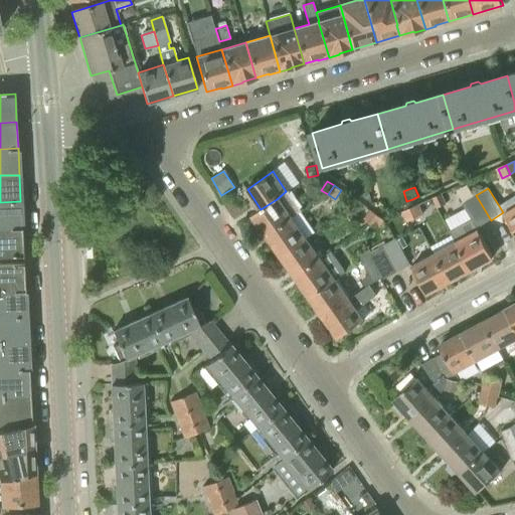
[(277,199),(261,209),(252,215),(267,235),(292,218),(291,216),(301,209),(288,190),(286,191),(277,199)]
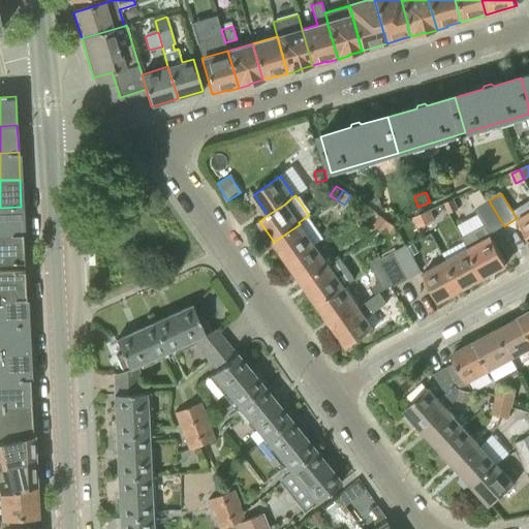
[(369,200),(382,210),(379,195),(369,200)]
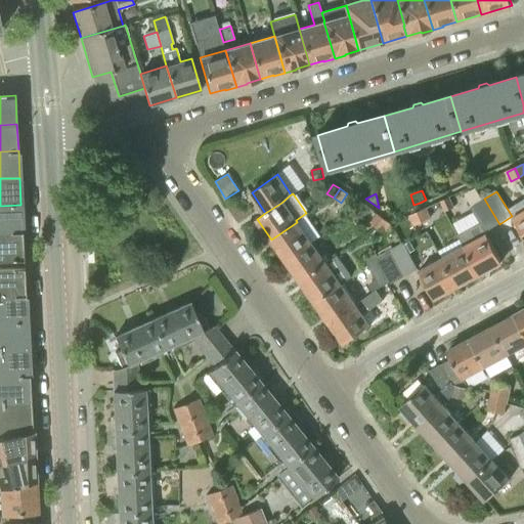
[(444,211),(453,207),(449,198),(440,201),(444,211)]
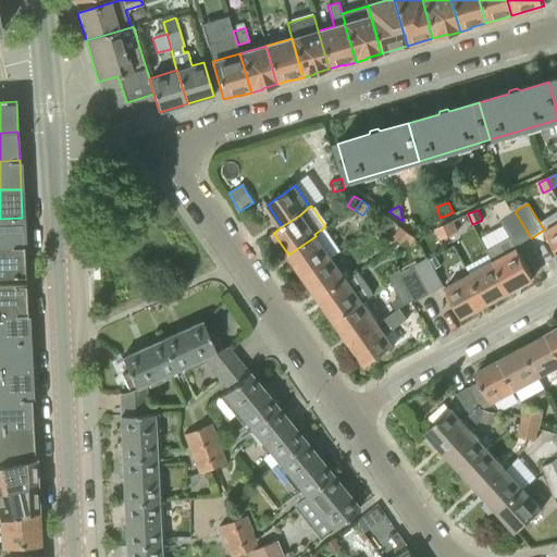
[(492,263),(509,293),(534,279),(518,250),(521,248),(519,245),(531,238),(515,211),(500,219),(511,237),(487,250),(494,262),(492,263)]
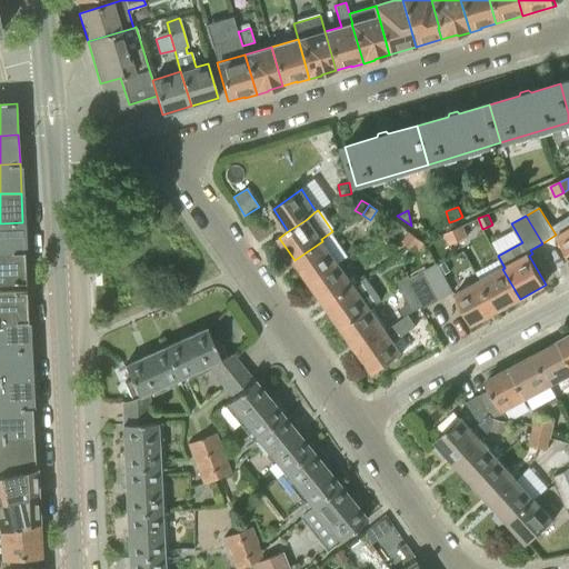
[(0,252),(25,251),(22,222),(0,223),(0,252)]
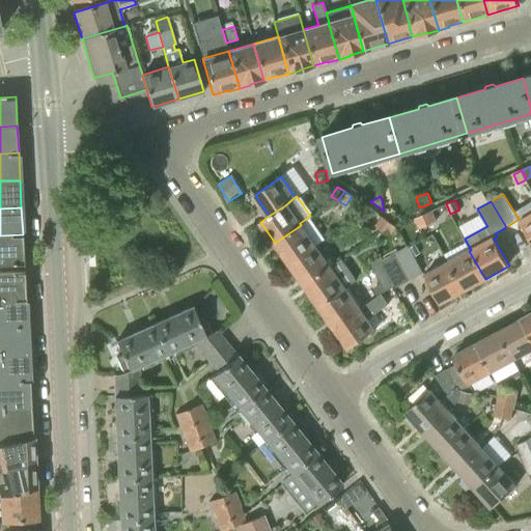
[(437,222),(431,212),(431,211),(422,215),(427,226),(437,222)]
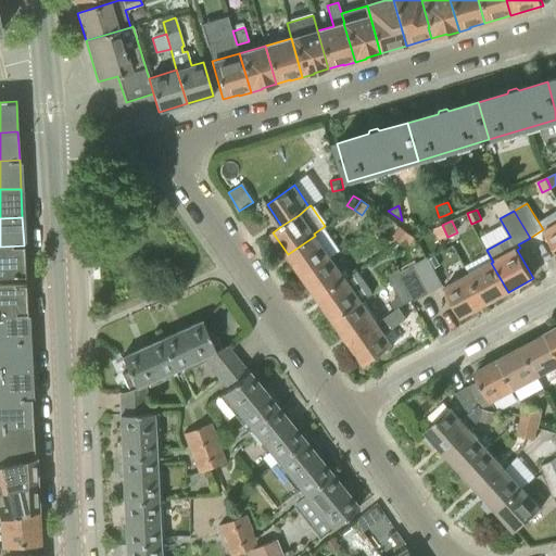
[(432,229),(433,230),(438,241),(447,237),(442,225),(432,229)]
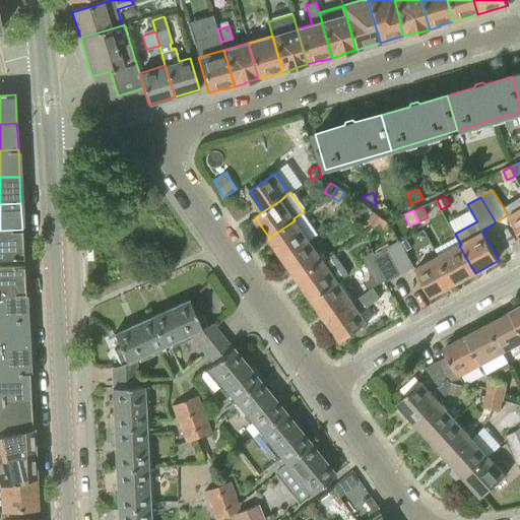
[(519,210),(510,216),(519,234),(519,210)]
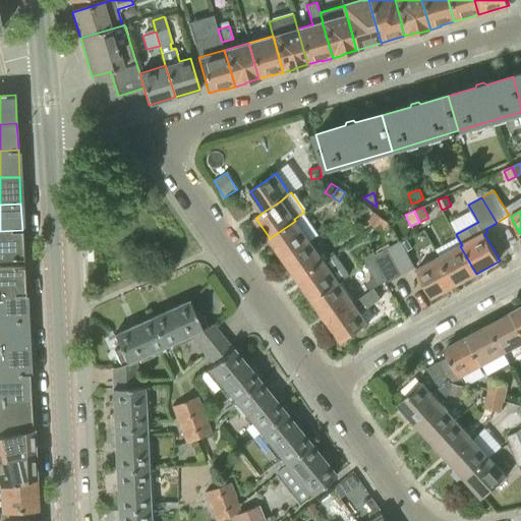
[(375,226),(382,217),(374,212),(367,221),(375,226)]
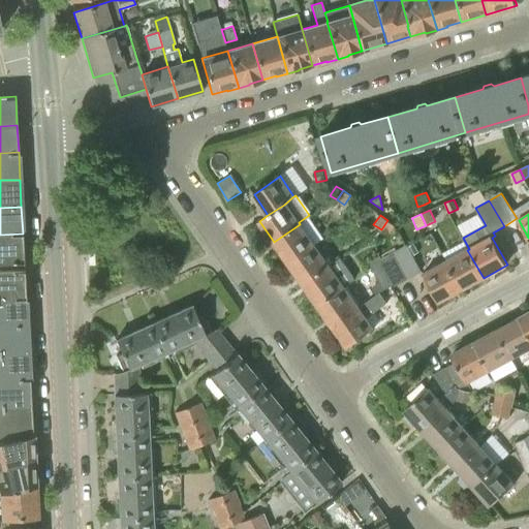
[(387,220),(381,229),(389,236),(395,226),(387,220)]
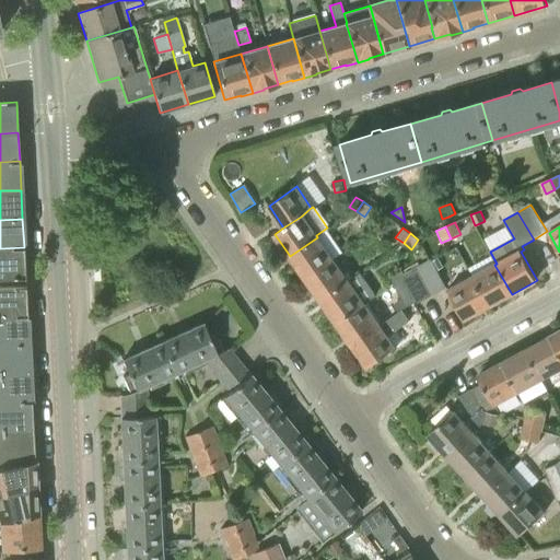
[(317,237),(290,256),(305,278),(333,258),(317,237)]
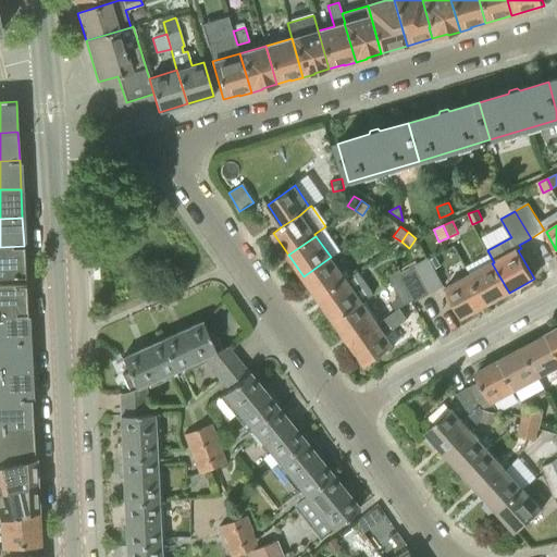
[(24,246),(0,247),(0,277),(25,276),(24,246)]
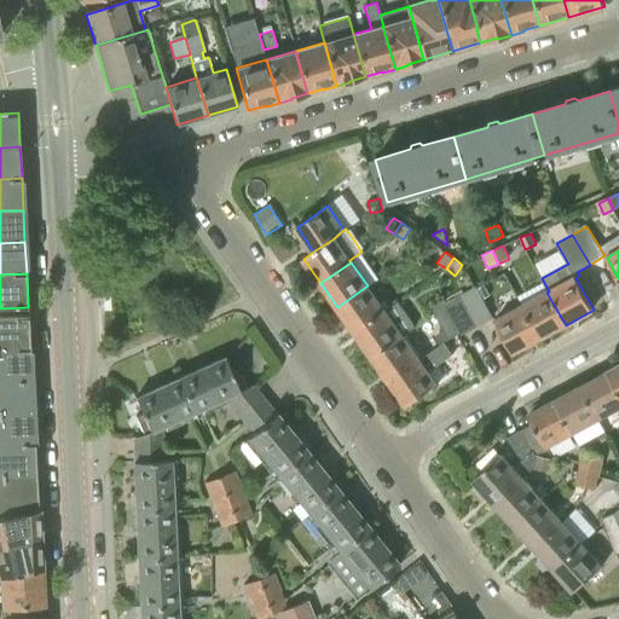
[(368,285),(337,307),(354,331),(385,310),(368,285)]
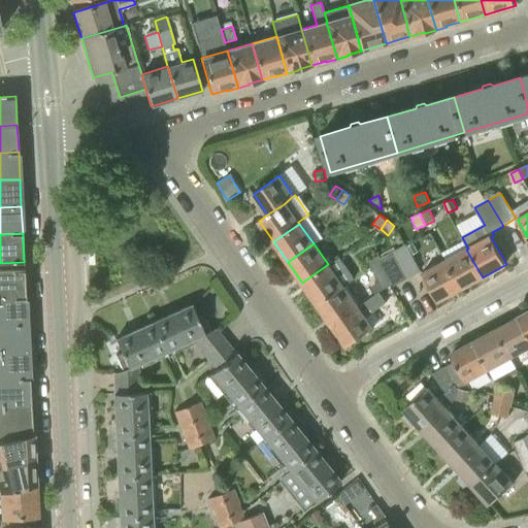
[(404,243),(392,250),(407,277),(420,271),(404,243)]
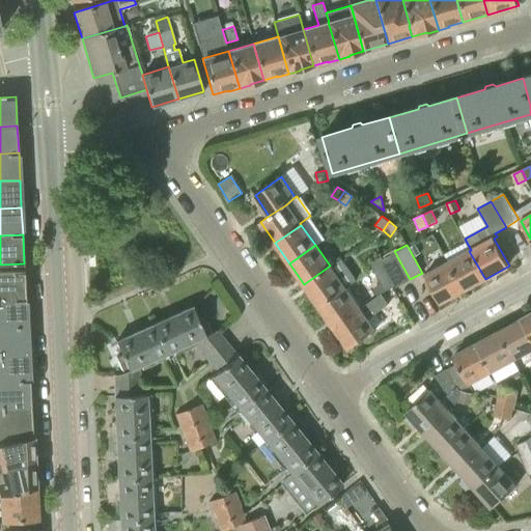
[(420,253),(416,246),(410,249),(414,257),(420,253)]
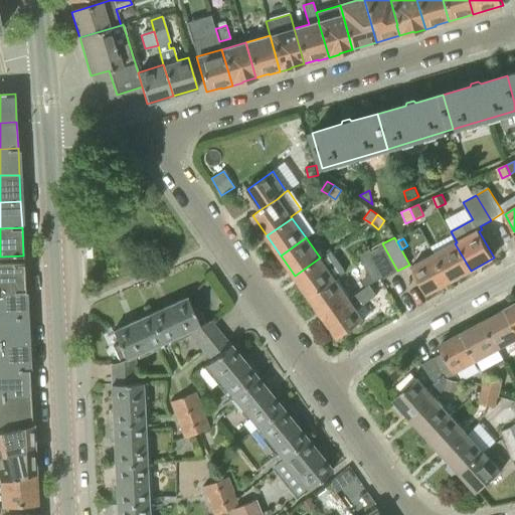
[(397,271),(382,243),(370,249),(384,277),(385,277),(397,271)]
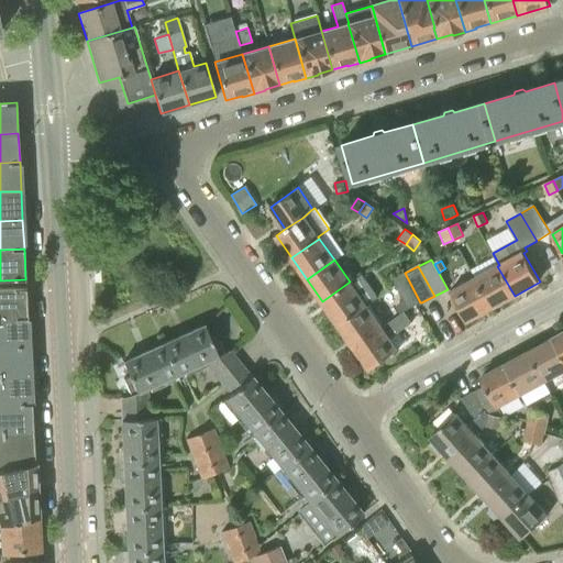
[(474,278),(490,309),(515,296),(497,266),(474,278)]
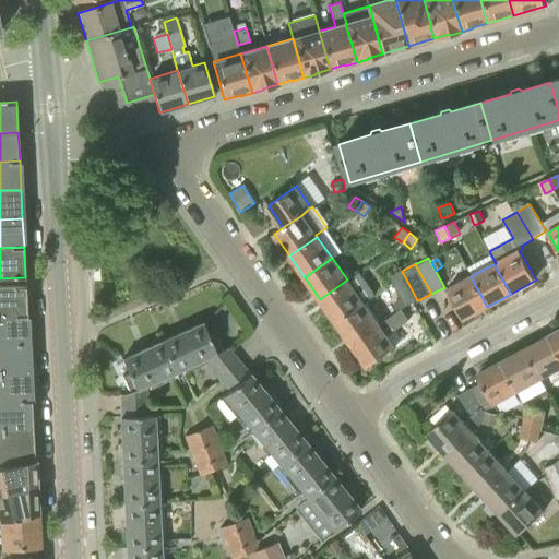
[(402,271),(391,277),(397,292),(405,287),(414,302),(417,300),(402,271)]
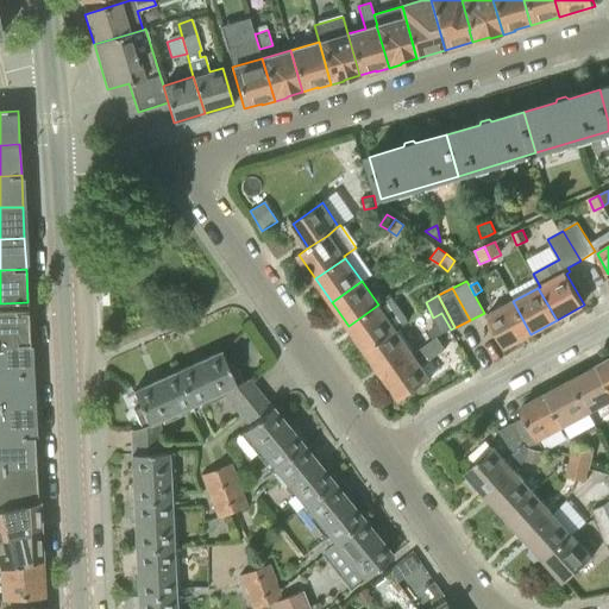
[(378,305),(349,326),(365,350),(395,328),(407,320),(390,297),(378,305)]
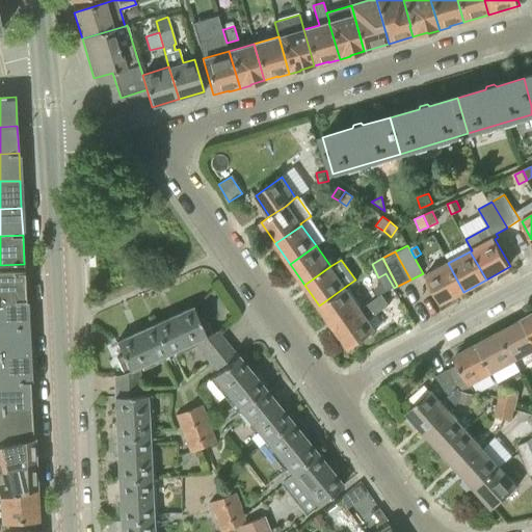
[(463,292),(448,263),(425,275),(441,303),(463,292)]
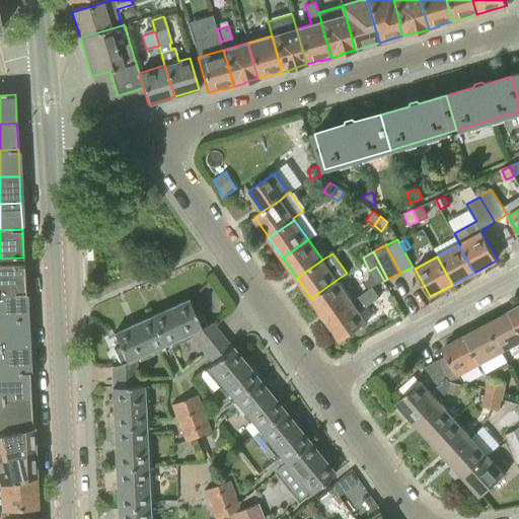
[(0,293),(25,292),(24,265),(0,266),(0,293)]
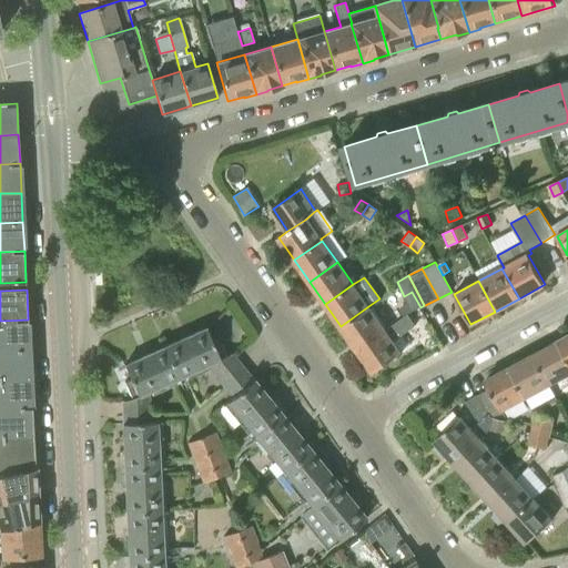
[(412,292),(404,296),(407,303),(412,311),(421,307),(412,292)]
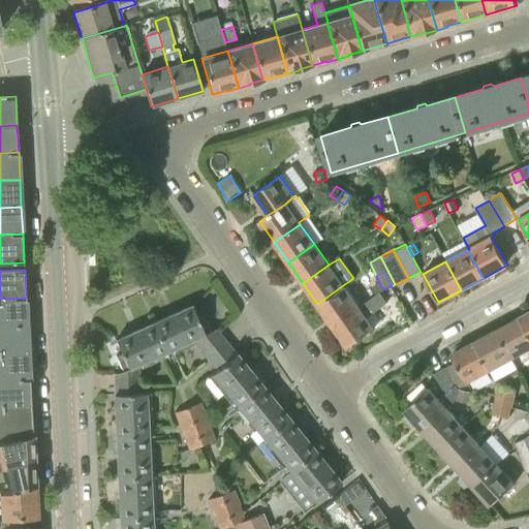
[(343,285),(317,304),(333,325),(359,307),(343,285)]
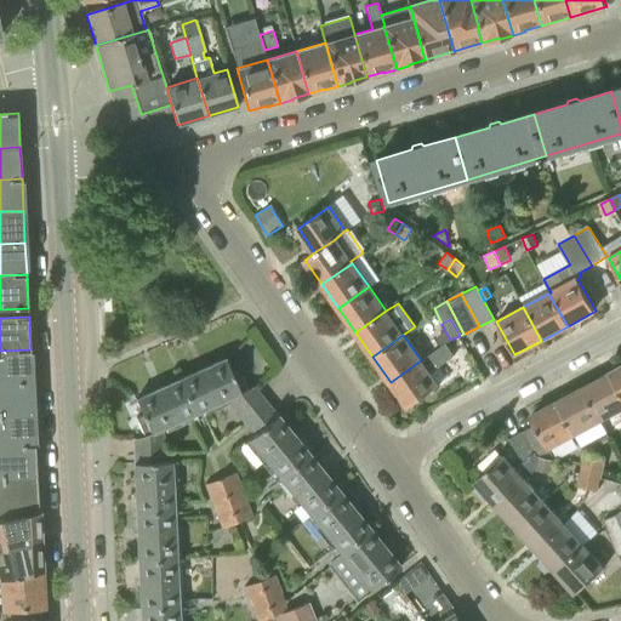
[(421,360),(391,382),(409,408),(439,386),(429,374),(454,355),(445,345),(421,362),(421,360)]
